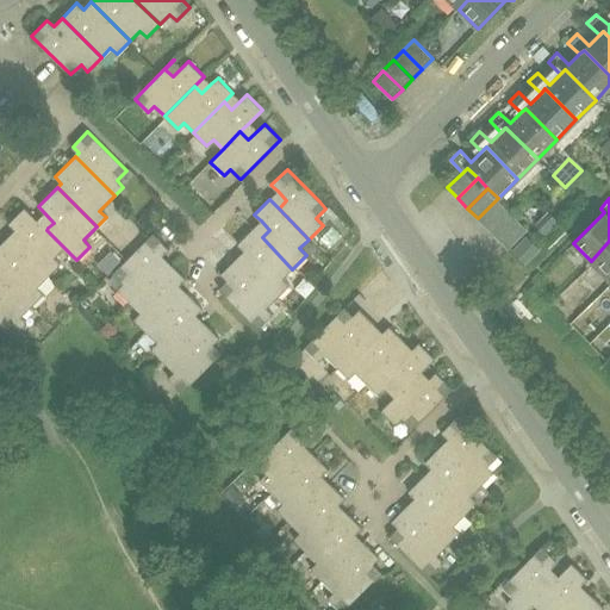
[(506,209),(497,199),(478,218),(487,228),(506,209)]
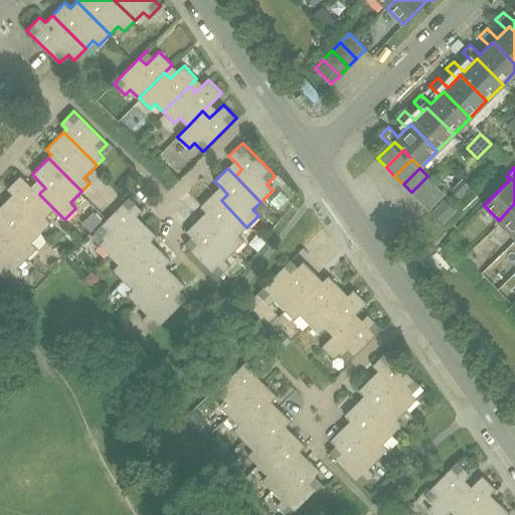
[(13,194),(7,200),(39,233),(50,222),(44,217),(53,208),(39,194),(38,194),(20,175),(7,188),(13,194)]
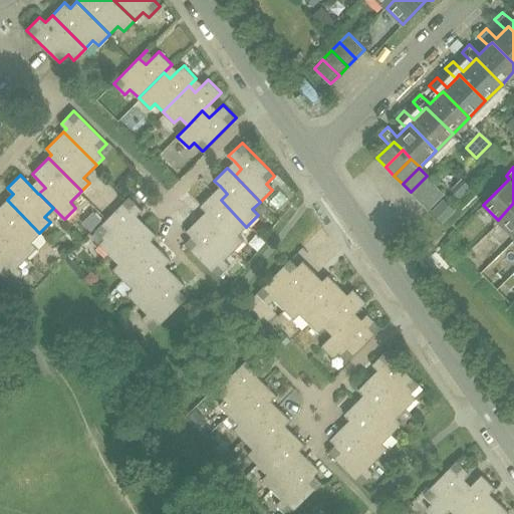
[(411,192),(420,201),(436,185),(427,176),(411,192)]
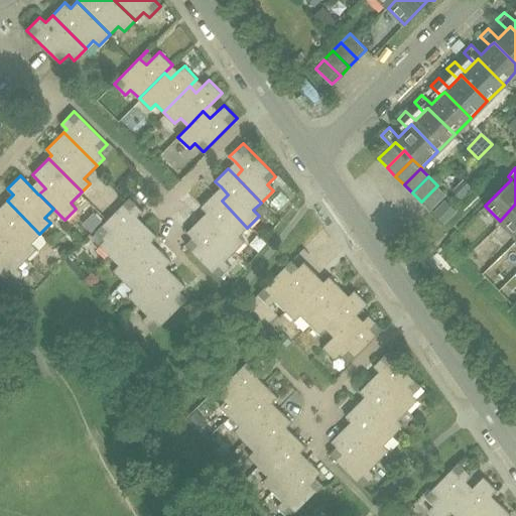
[(421,202),(430,211),(445,194),(437,185),(421,202)]
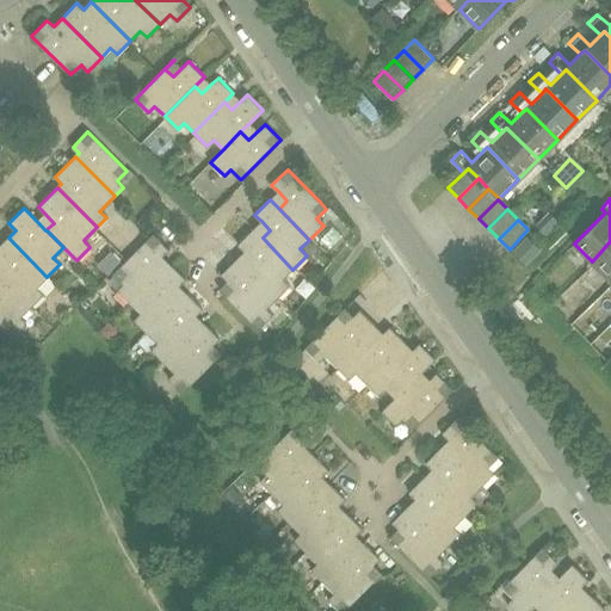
[(253,229),(238,245),(245,251),(253,260),(246,267),(276,298),(289,285),(283,278),(292,270),(263,238),(253,229)]
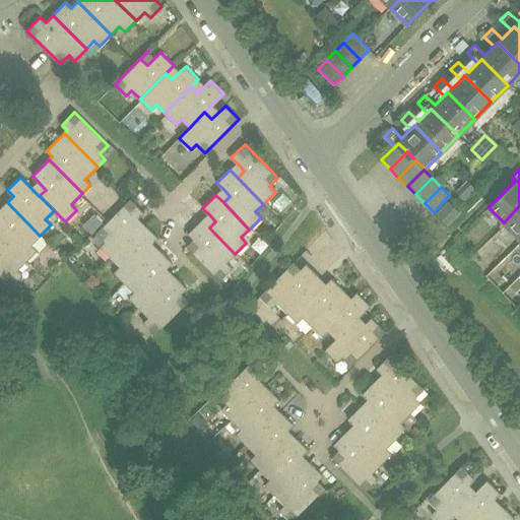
[(127,202),(96,233),(106,242),(100,247),(112,259),(138,233),(130,225),(138,217),(143,212),(130,199),(127,202)]
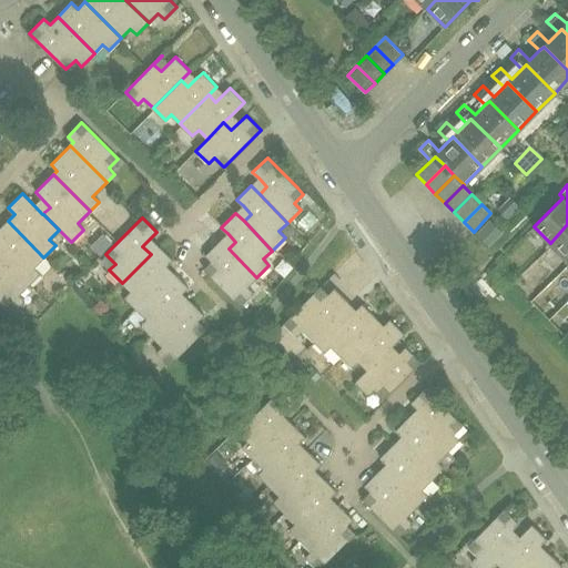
[(489,219),(476,233),(489,247),(504,232),(489,219)]
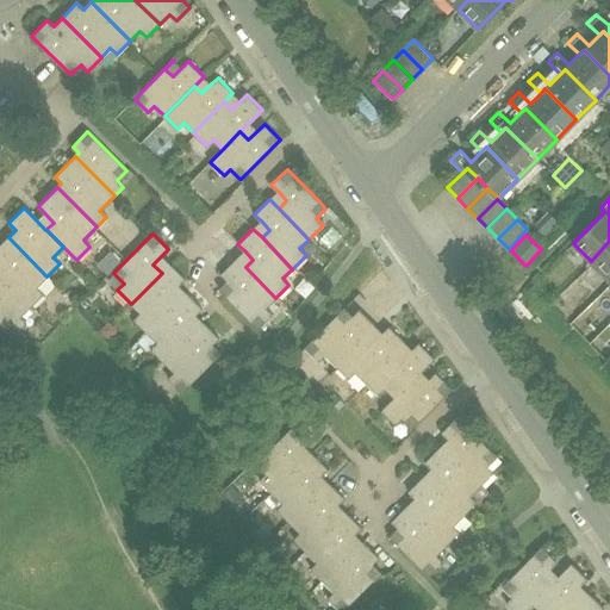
[(0,279),(29,307),(43,293),(37,286),(47,277),(8,237),(0,244),(0,279)]
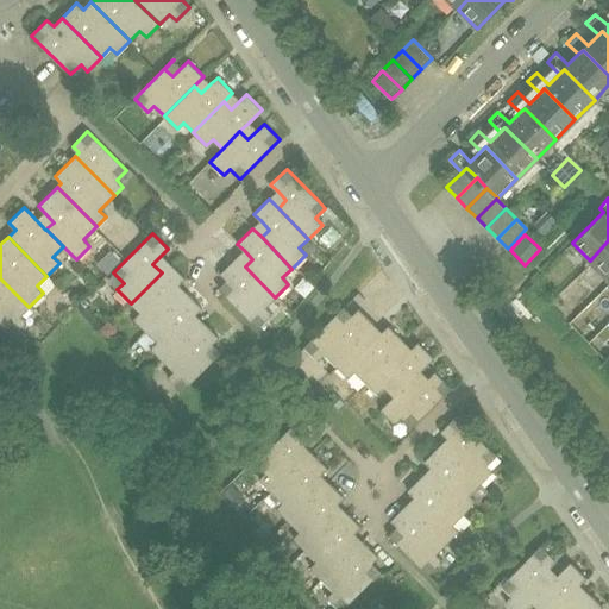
[(608,240),(590,261),(608,278),(608,240)]
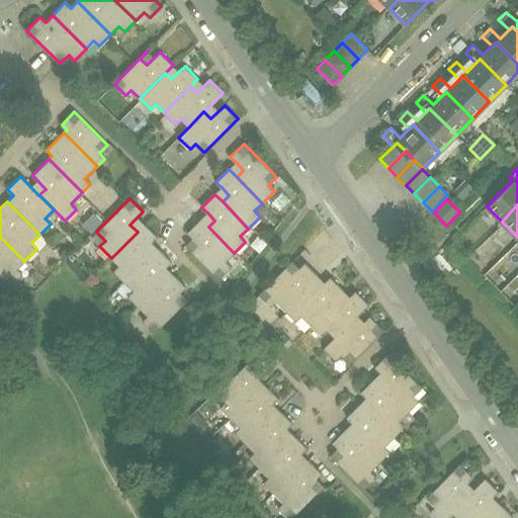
[(187,245),(186,246),(220,278),(232,267),(226,261),(234,253),(208,227),(201,219),(188,233),(187,233),(193,239),(201,247),(195,253),(187,245)]
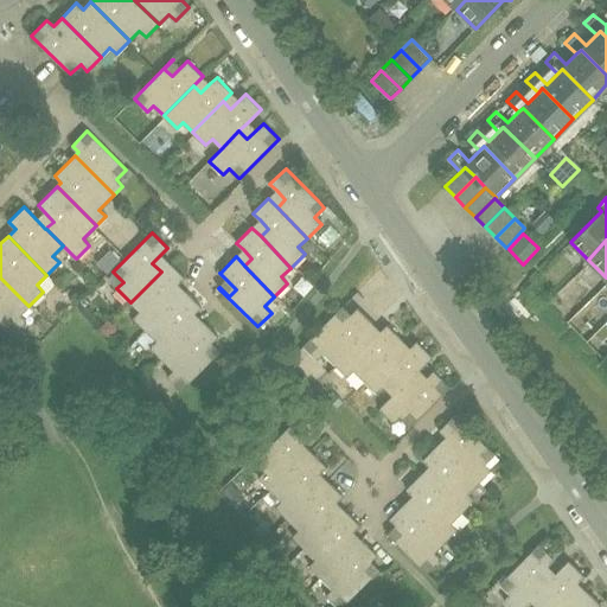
[(161,272),(131,302),(140,312),(133,318),(147,331),(177,300),(168,292),(178,283),(184,278),(170,262),(161,272)]
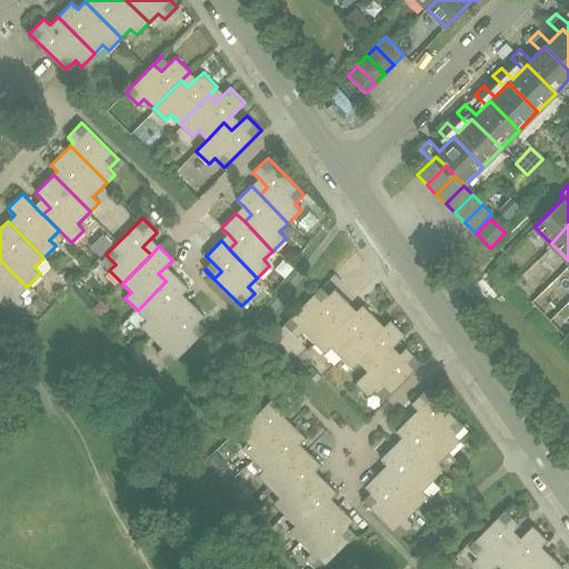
[(0,301),(12,313),(25,301),(19,295),(27,287),(0,260),(0,301)]
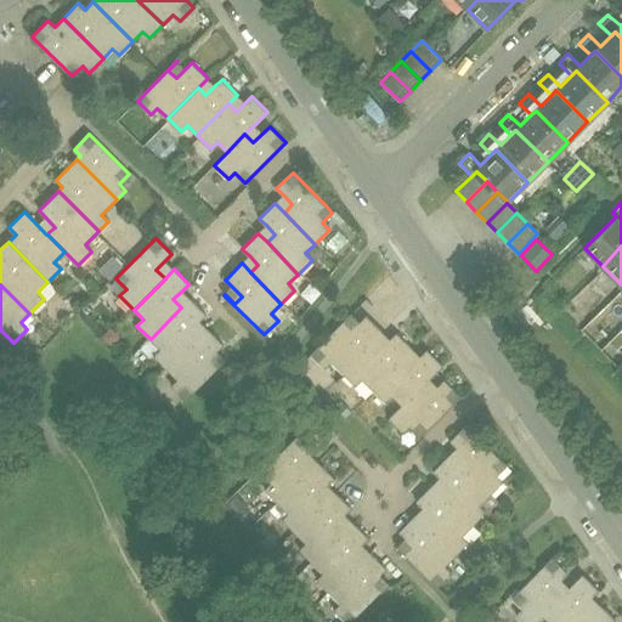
[(181,307),(151,339),(160,349),(154,356),(168,369),(198,338),(191,331),(199,321),(205,314),(191,299),(181,307)]
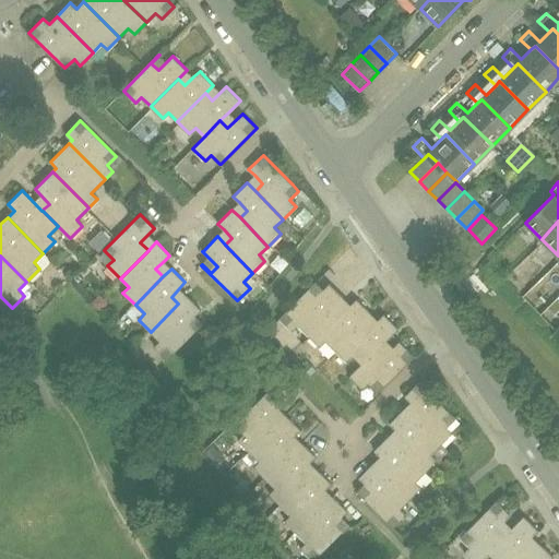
[(316,282),(280,318),(293,330),(298,324),(308,333),(335,306),(344,298),(330,283),(323,289),(314,297),(308,290),(317,283),(316,282)]
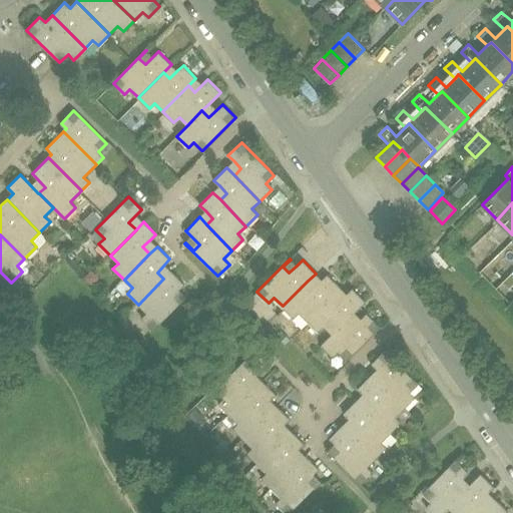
[(89,283),(93,283),(99,278),(91,270),(83,278),(89,283)]
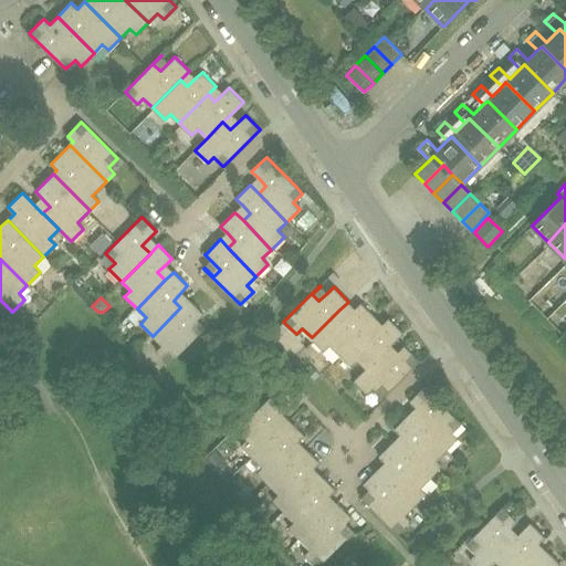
[(180,307),(153,336),(161,345),(156,350),(169,364),(205,327),(205,326),(196,335),(188,327),(197,320),(203,313),(189,299),(180,307)]
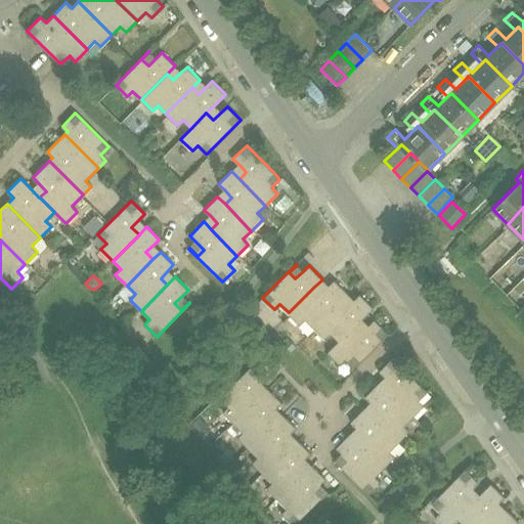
[(314,287),(289,312),(300,324),(305,318),(313,326),(340,301),(347,294),(334,279),(329,286),(320,293),(314,287)]
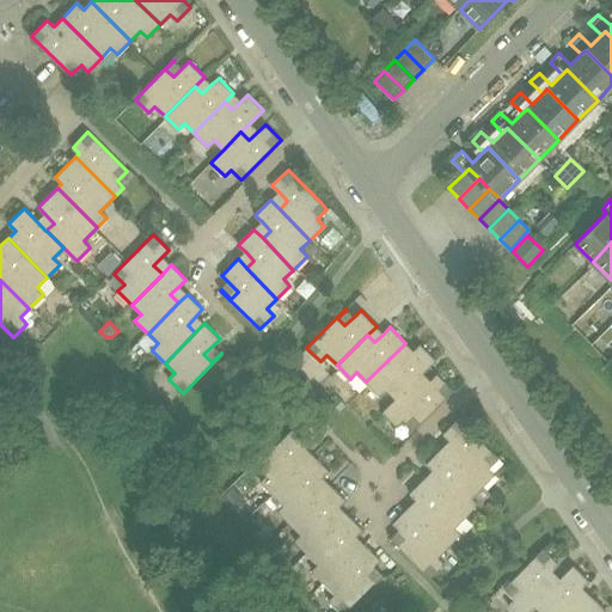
[(397,352),(366,381),(380,396),(386,389),(396,398),(414,381),(423,372),(436,359),(421,343),(414,350),(404,360),(397,352)]
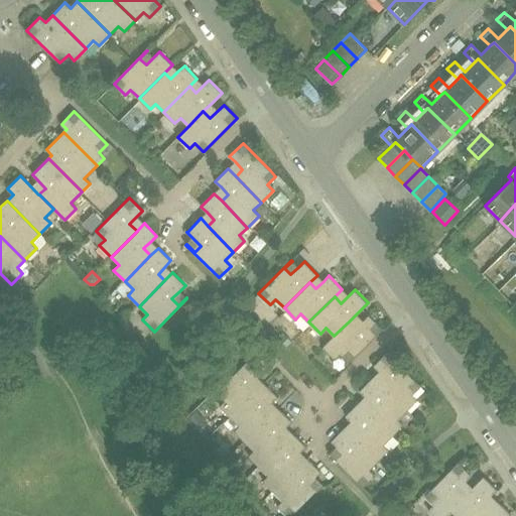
[(334,336),(323,347),(335,359),(341,353),(349,361),(382,329),(369,314),(355,328),(349,321),(334,336)]
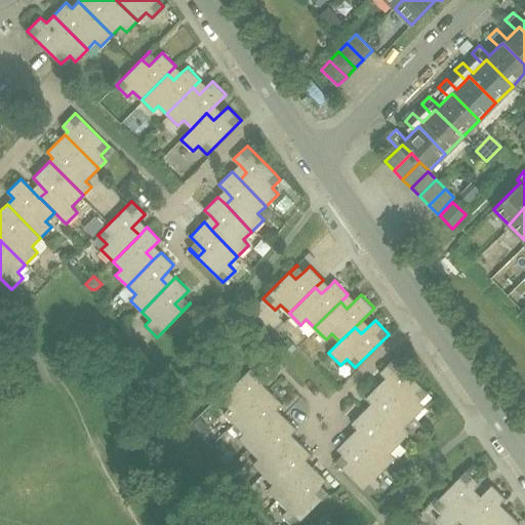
[(394,358),(380,371),(386,377),(393,386),(387,393),(412,418),(425,406),(418,401),(427,393),(397,361),(394,358)]
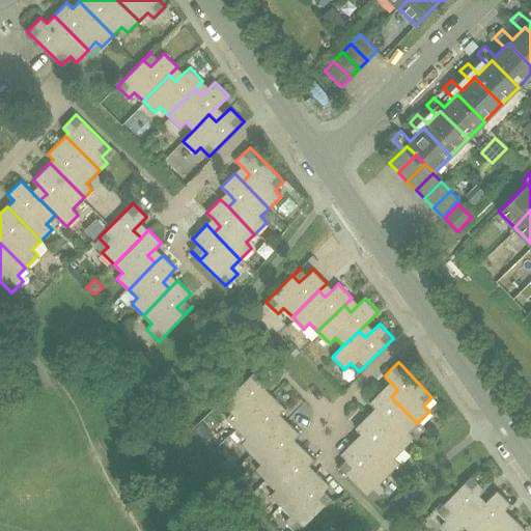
[(257,368),(223,403),(231,412),(226,417),(239,429),(264,402),(257,395),(266,387),(271,382),(257,368)]
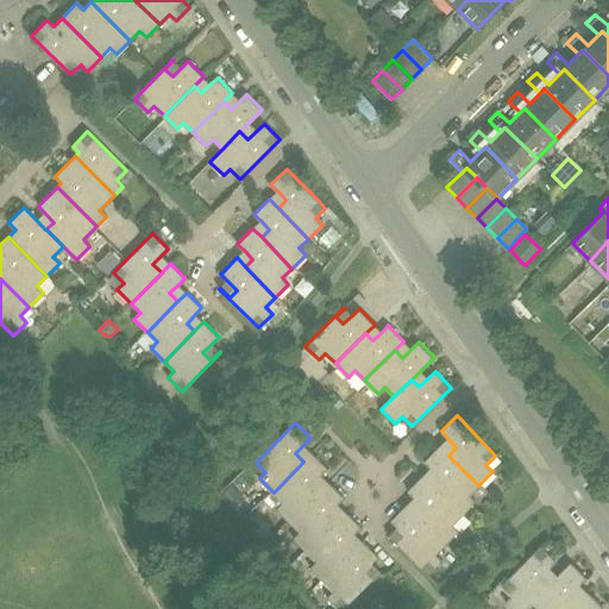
[(439,446),(425,460),(431,468),(439,476),(432,484),(462,515),(476,501),(469,495),(478,485),(449,456),(439,446)]
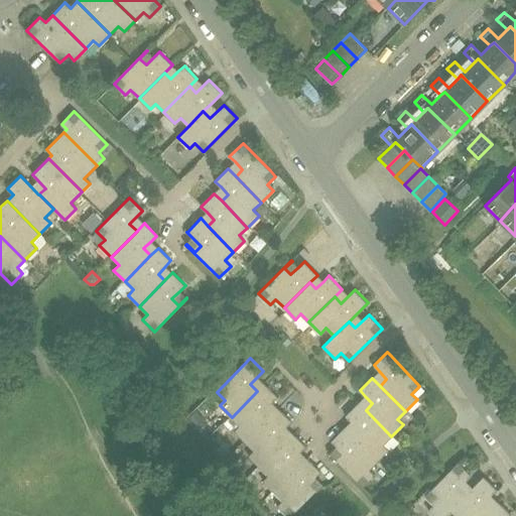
[(257,391),(232,417),(240,425),(234,430),(246,441),(271,416),(264,409),(271,402),(277,396),(265,384),(257,391)]
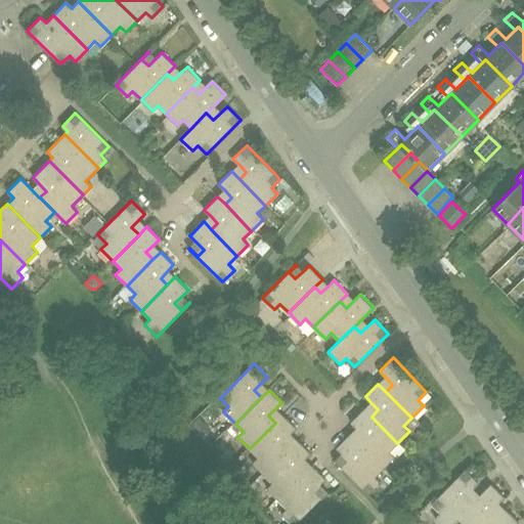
[(353,420),(350,422),(356,428),(363,435),(357,442),(383,469),(395,456),(389,451),(397,443),(372,417),(363,408),(353,420)]
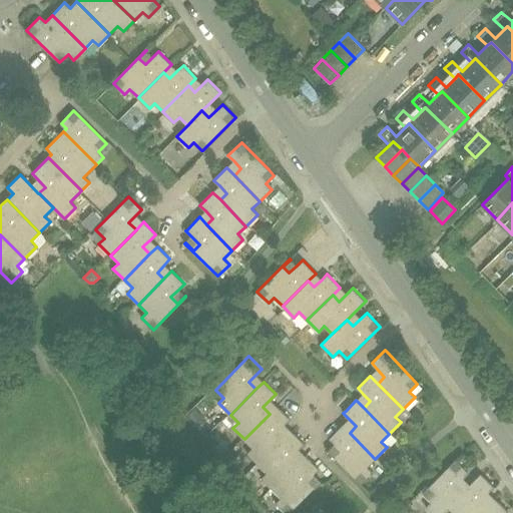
[(270,414),(244,439),(252,448),(247,453),(259,464),(284,439),(277,432),(285,424),(290,419),(278,407),(270,414)]
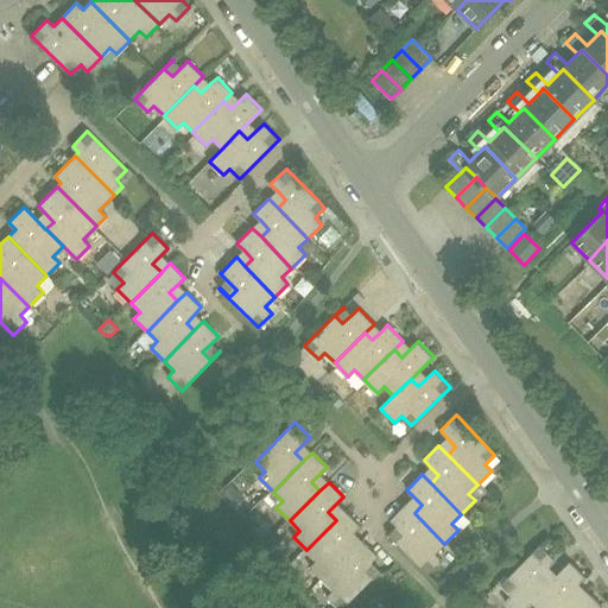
[(388,533),(388,534),(428,574),(442,559),(435,553),(444,544),(415,513),(405,504),(390,519),(397,526),(405,534),(398,543),(388,533)]
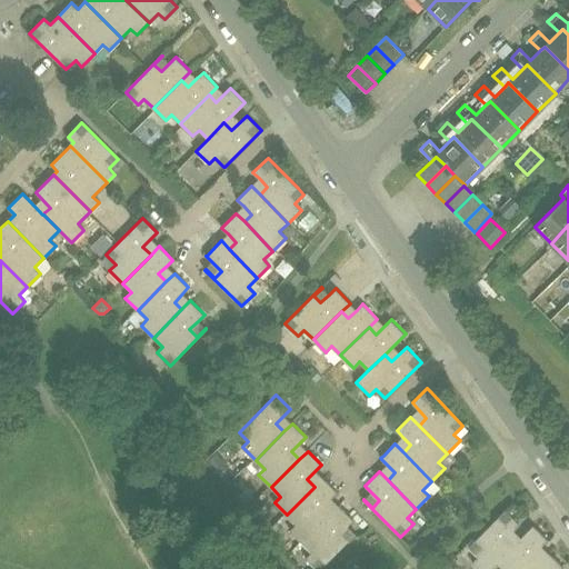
[(315,487),(287,515),(296,523),(290,530),(301,542),(330,513),(322,507),(331,498),(338,492),(323,478),(315,487)]
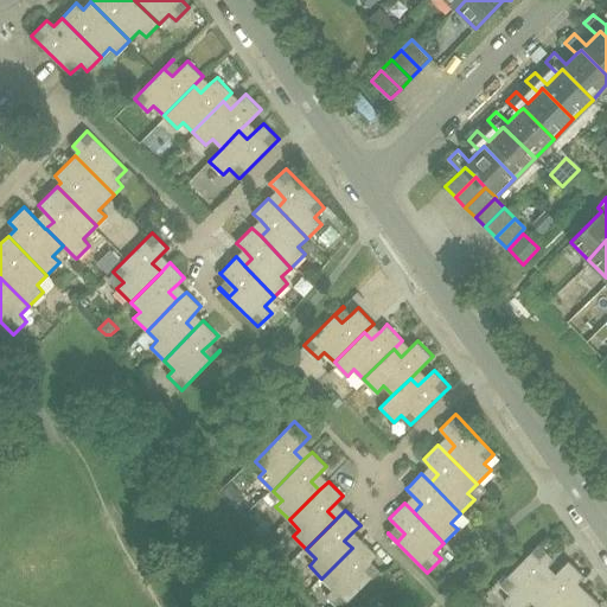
[(352,548),(321,579),(332,589),(326,595),(338,606),(340,606),(378,569),(378,568),(369,577),(363,570),(371,561),(377,555),(360,540),(352,548)]
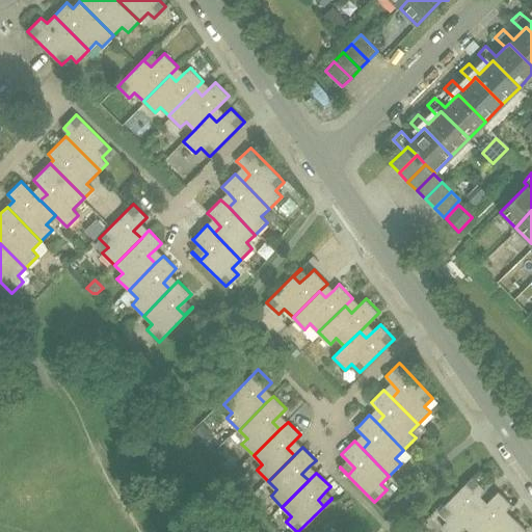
[(439,511),(447,521),(442,526),(448,531),(458,531),(464,527),(480,511),(473,504),(486,490),(473,477),(472,477),(439,511)]
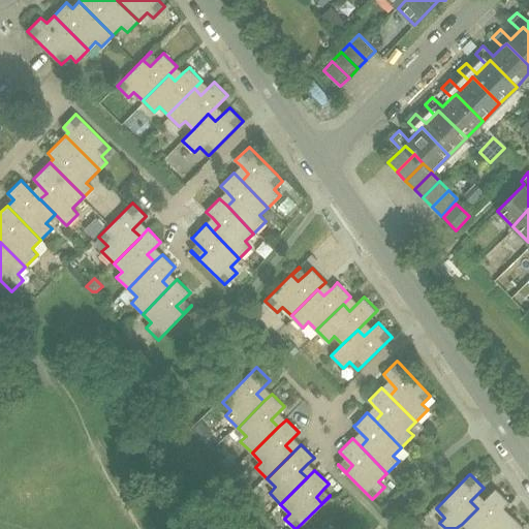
[(477,508),(462,524),(467,528),(496,528),(503,522),(496,516),(504,507),(509,502),(496,489),(485,500),(477,508)]
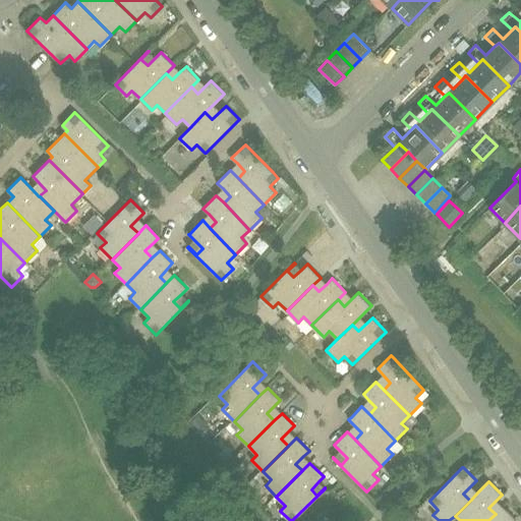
[(496,514),(488,520),(514,520),(516,520),(503,507),(496,514)]
